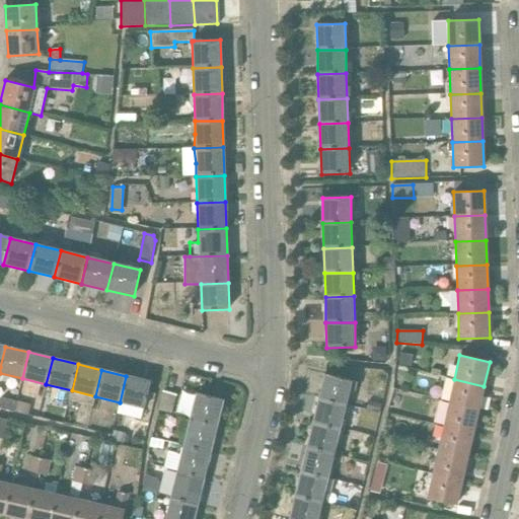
[(318,398),(345,405),(351,381),(324,374),(318,398)]
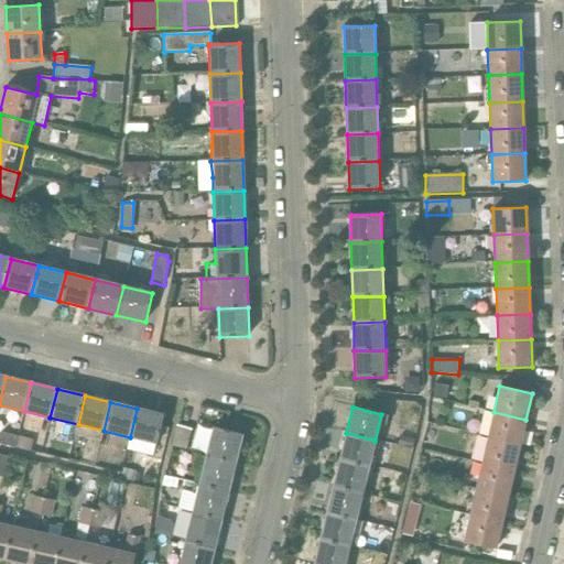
[(137,409),(130,437),(156,444),(164,415),(137,409)]
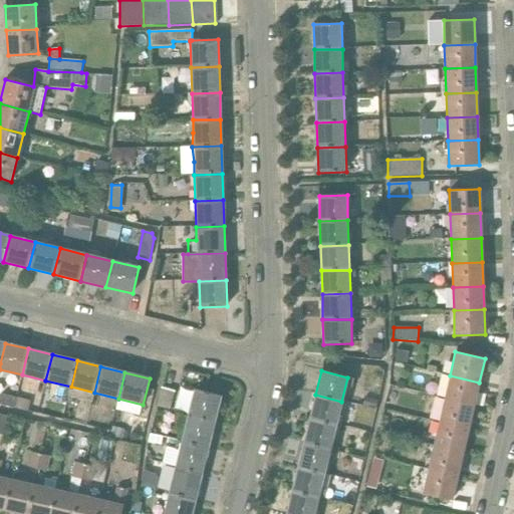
[(444,400),(474,406),(479,382),(450,375),(444,400)]
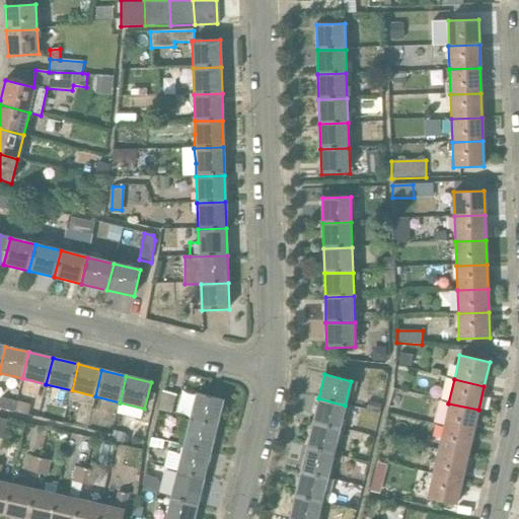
[(184,390),(179,409),(191,412),(196,393),(184,390)]
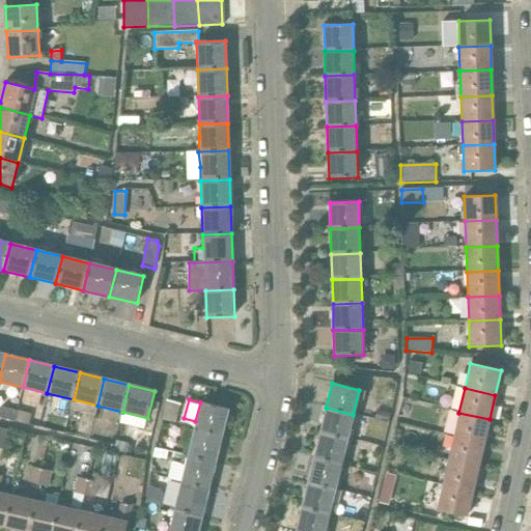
[(175,424),(177,417),(180,404),(167,401),(162,421),(175,424)]
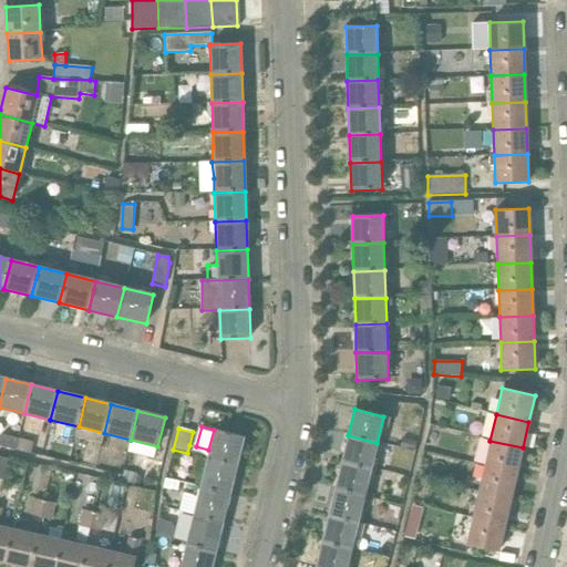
[(6,441),(17,443),(19,432),(9,430),(6,441)]
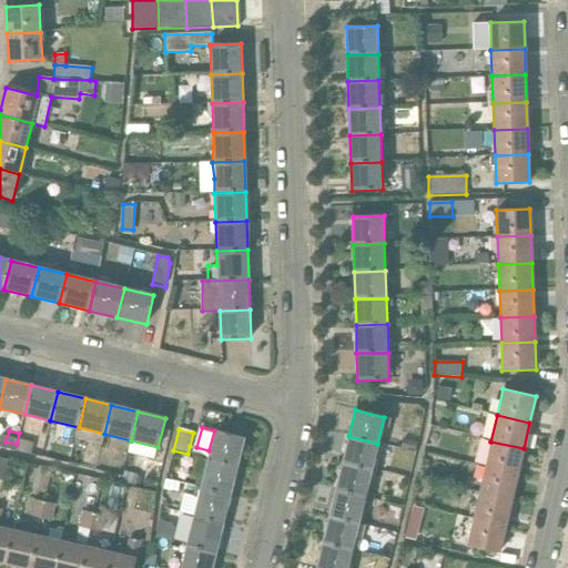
[(209,459),(237,467),(244,437),(215,430),(209,459)]
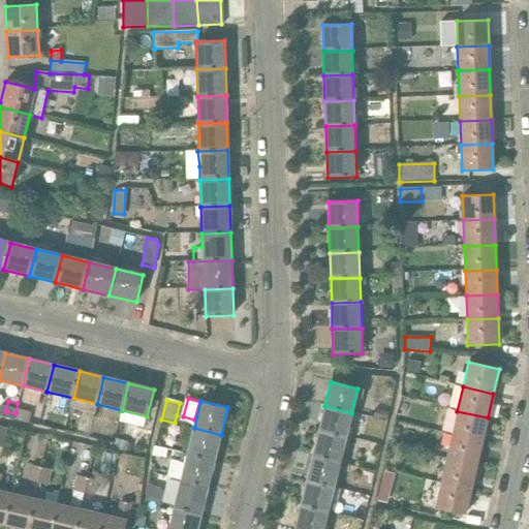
[(319,431),(346,437),(351,413),(324,406),(319,431)]
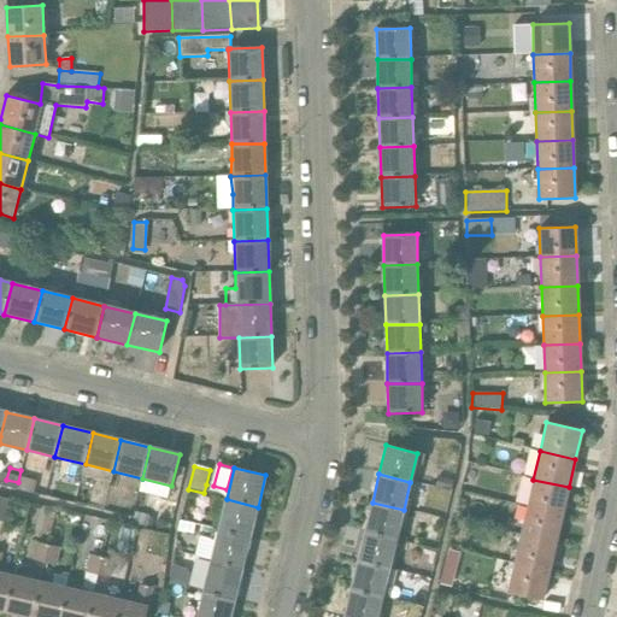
[(527,507),(562,516),(569,487),(533,480),(527,507)]
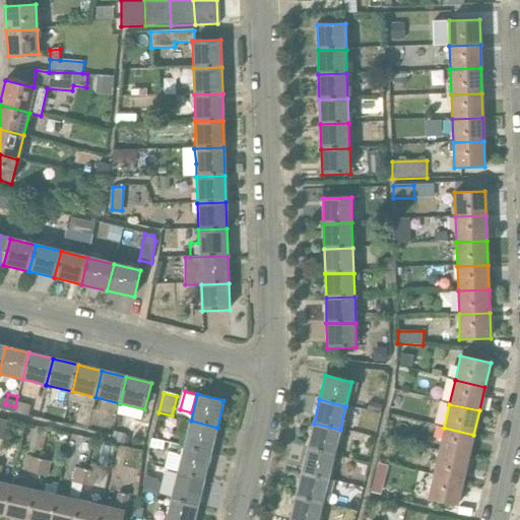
[(4,438),(9,440),(13,424),(0,419),(0,440),(3,441),(4,438)]
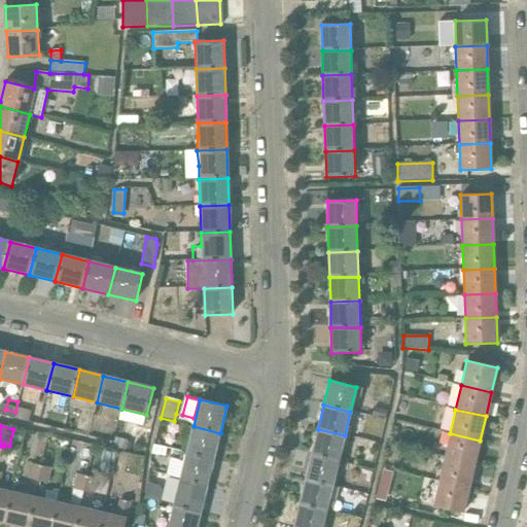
[(186,453),(213,459),(220,433),(194,426),(186,453)]
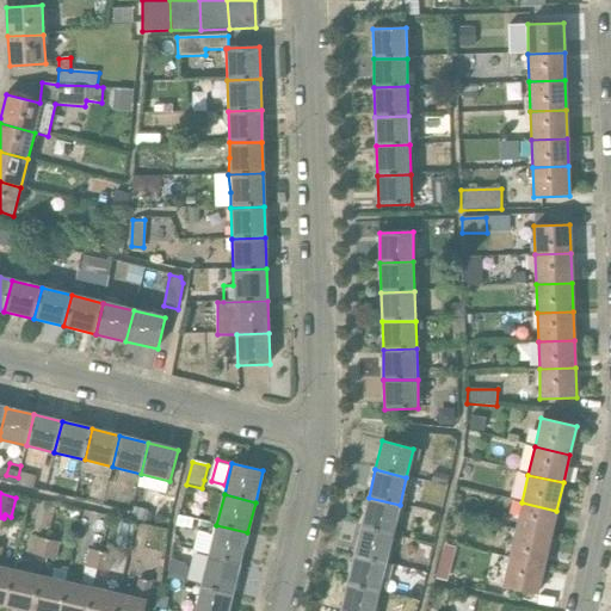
[(362,528),(393,535),(400,505),(369,498),(362,528)]
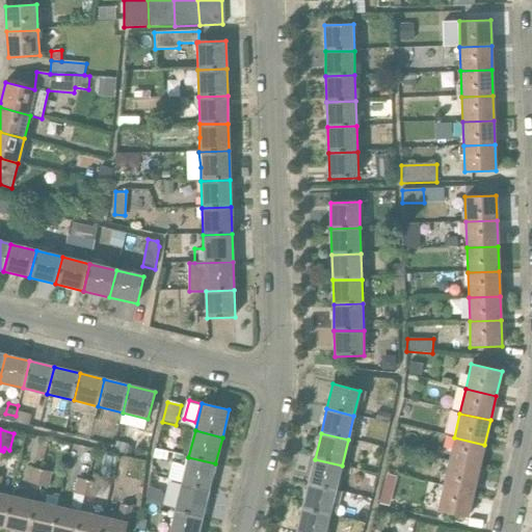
[(449,461),(479,469),(484,445),(454,437),(449,461)]
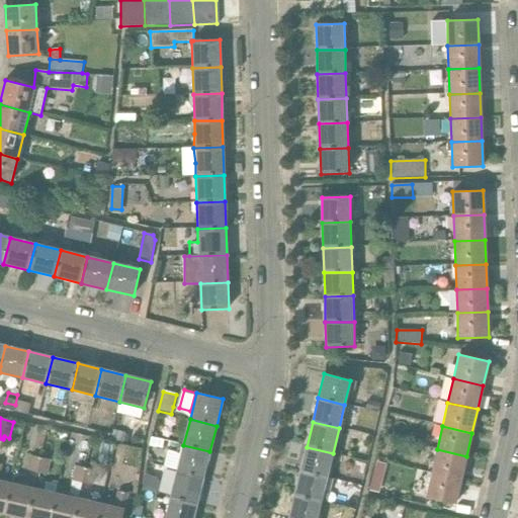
[(164,441),(152,438),(150,446),(163,449),(164,441)]
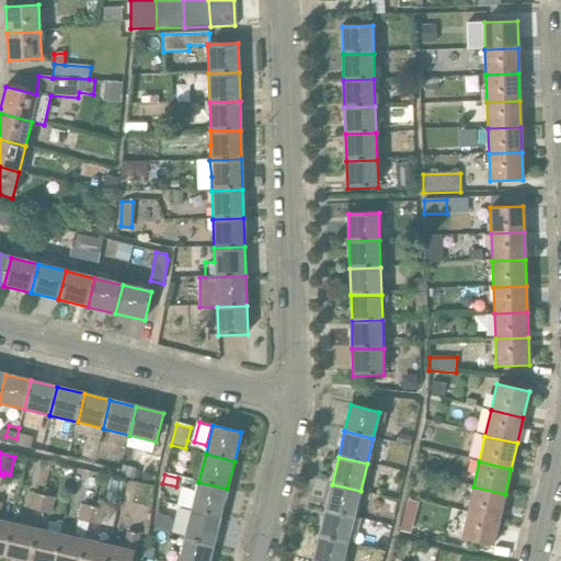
[(192,511),(220,517),(227,489),(198,482),(192,511)]
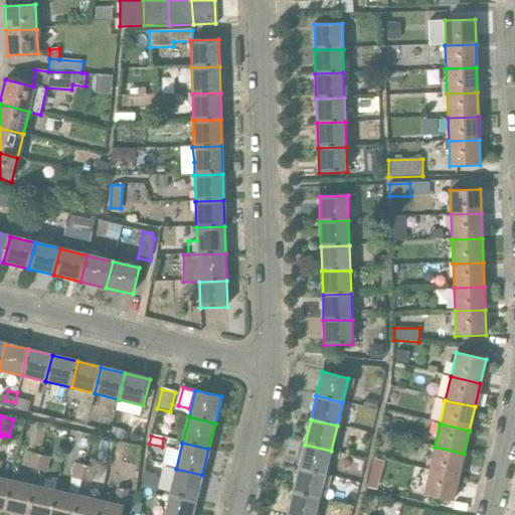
[(299,470),(325,476),(331,451),(305,445),(299,470)]
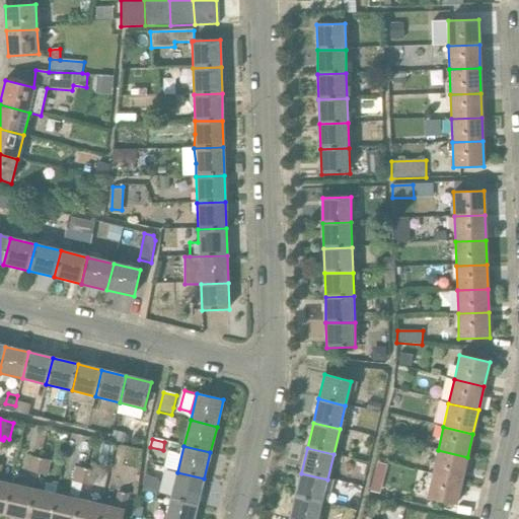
[(432,474),(462,480),(467,457),(438,450),(432,474)]
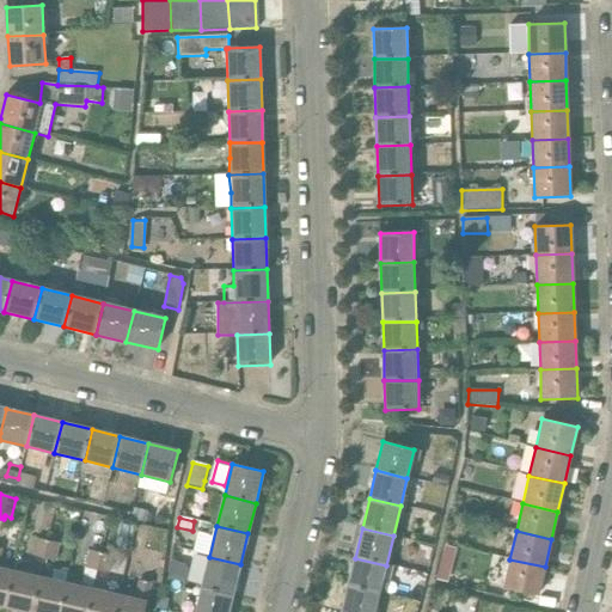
[(37,539),(32,557),(44,560),(49,542),(37,539)]
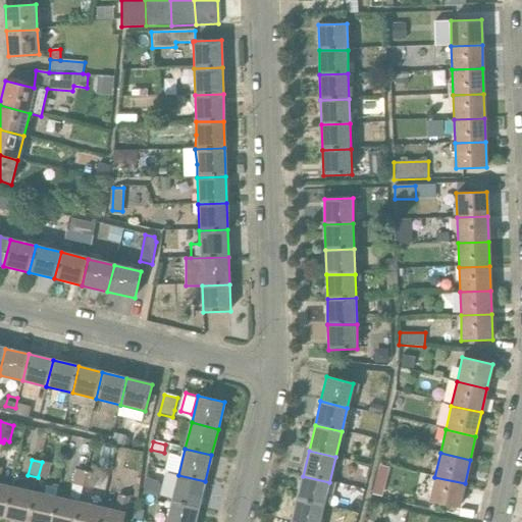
[(42,462),(38,477),(48,479),(51,464),(50,464),(42,462)]
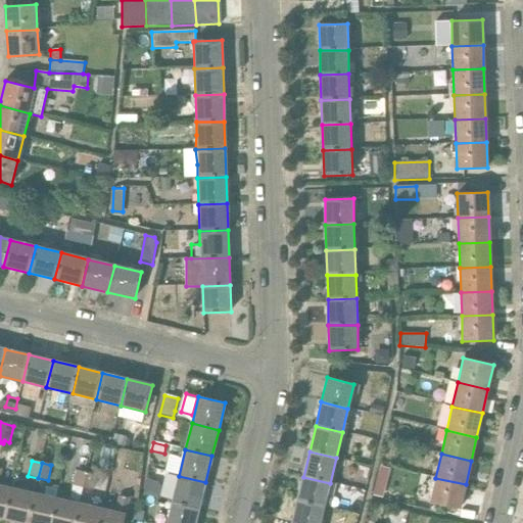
[(0,519),(4,520),(11,487),(0,484),(0,478),(2,469),(0,468),(0,519)]
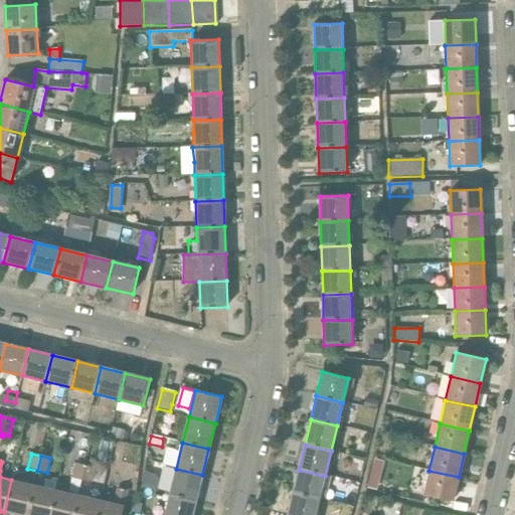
[(75,464),(71,480),(81,482),(84,466),(75,464)]
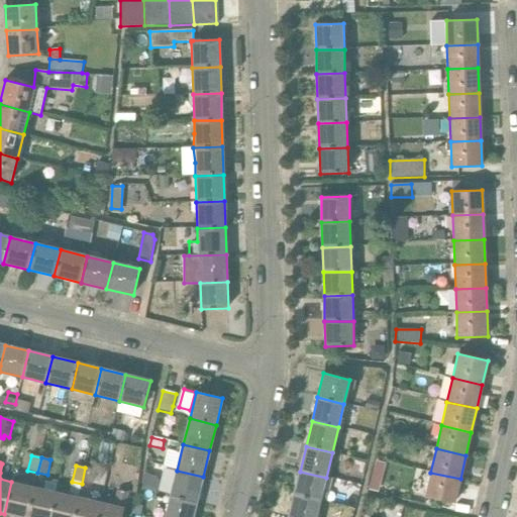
[(85,468),(82,484),(92,486),(92,484),(95,470),(85,468)]
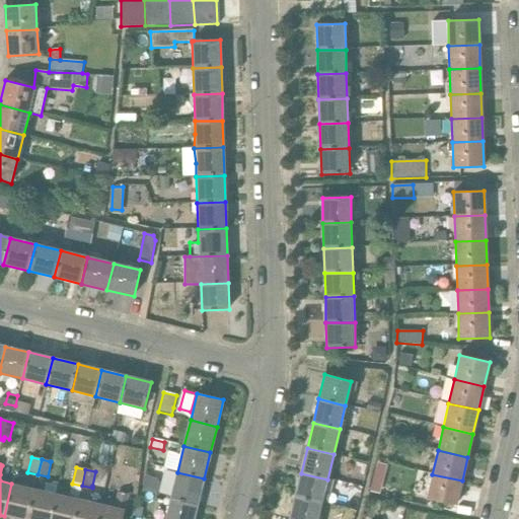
[(4,516),(17,518),(26,518),(38,474),(27,472),(24,487),(11,484),(4,516)]
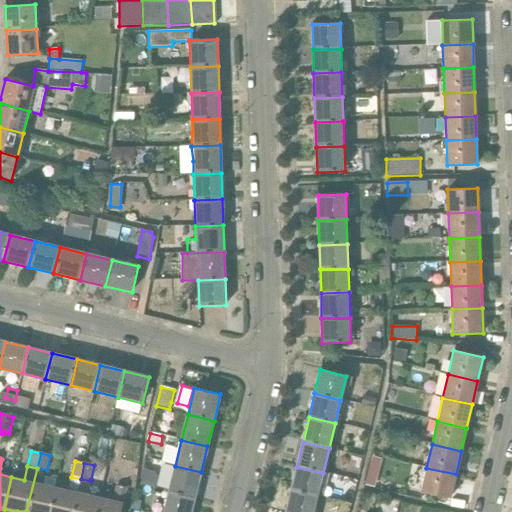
[(169,492),(195,498),(201,472),(175,466),(169,492)]
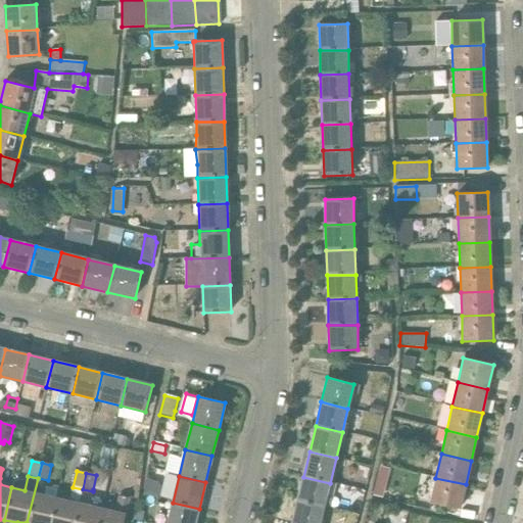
[(297,501),(324,507),(330,483),(303,477),(297,501)]
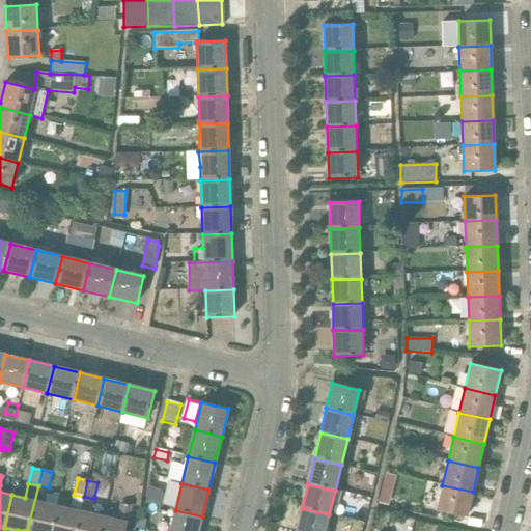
[(51,530),(57,505),(47,503),(51,487),(49,487),(38,485),(27,530),(51,530)]
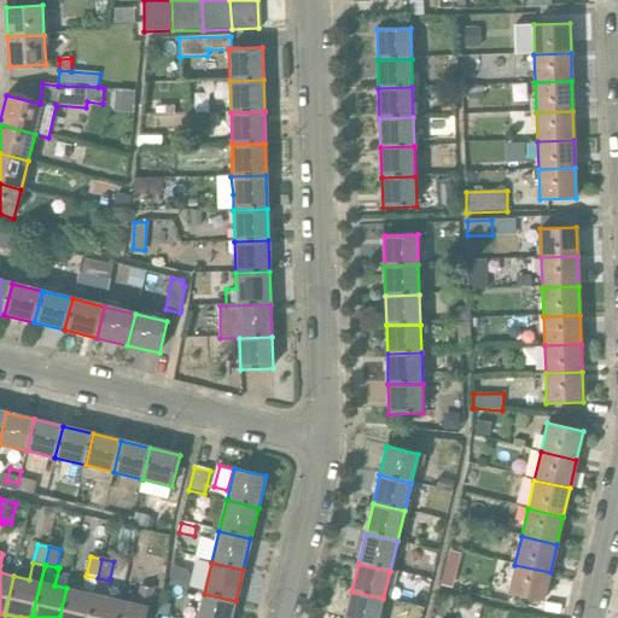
[(514,565),(508,594),(543,601),(551,572),(514,565)]
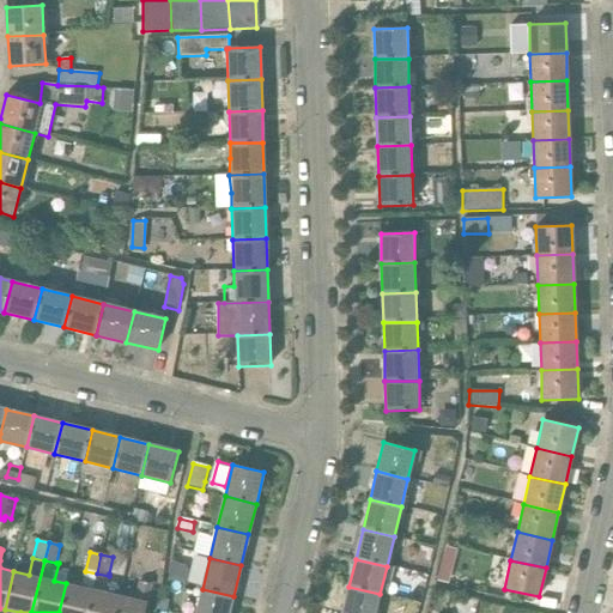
[(59,612),(87,612),(93,589),(97,574),(85,571),(82,587),(66,583),(59,612)]
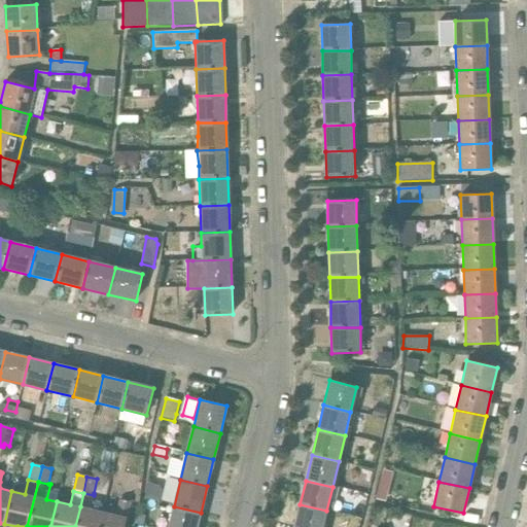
[(125,526),(127,518),(128,518),(131,502),(120,499),(116,515),(103,512),(99,526),(125,526)]
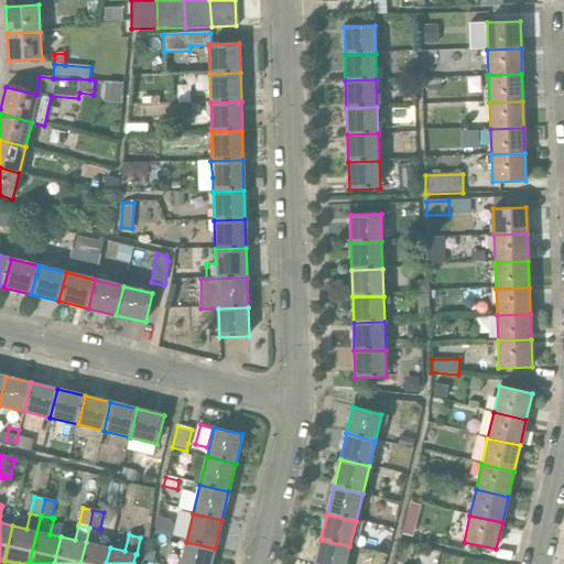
[(314,563),(345,563),(349,546),(321,540),(314,563)]
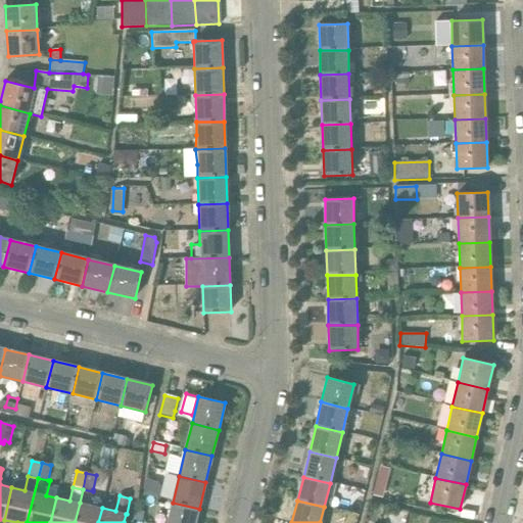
[(98,522),(102,508),(92,506),(80,503),(75,522),(98,522)]
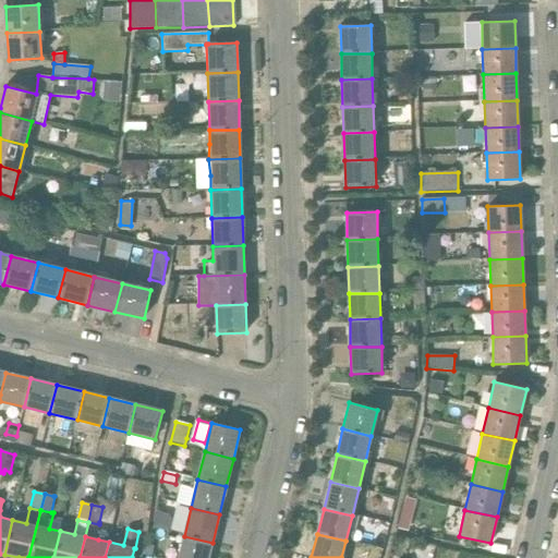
[(178,557),(208,557),(213,543),(184,536),(178,557)]
